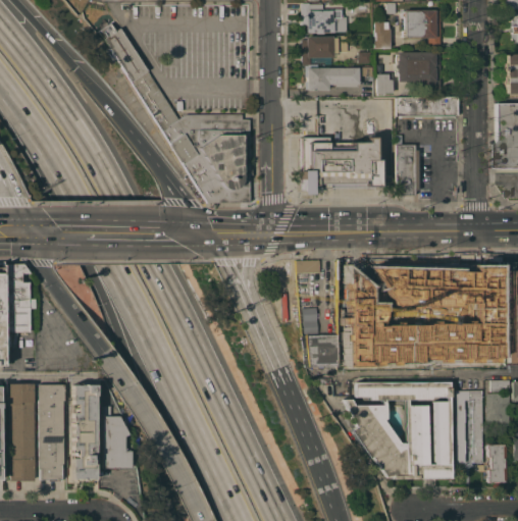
[(506,0),(517,0),(517,9),(507,9),(506,0)]
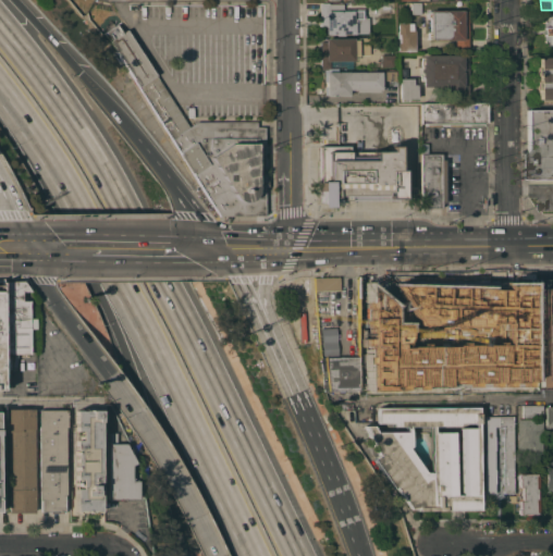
[(384,20),(382,20),(382,3),(401,3),(401,20),(398,20),(398,29),(401,29),(400,37),(391,37),(391,29),(384,29),(384,20)]
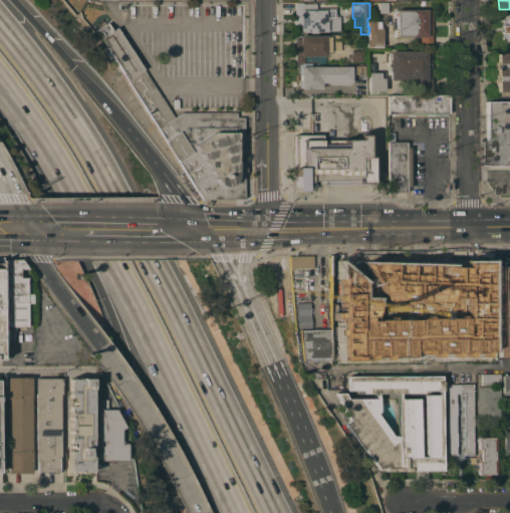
[(392,3),(392,14),(381,14),(381,11),(377,11),(377,3),(392,3)]
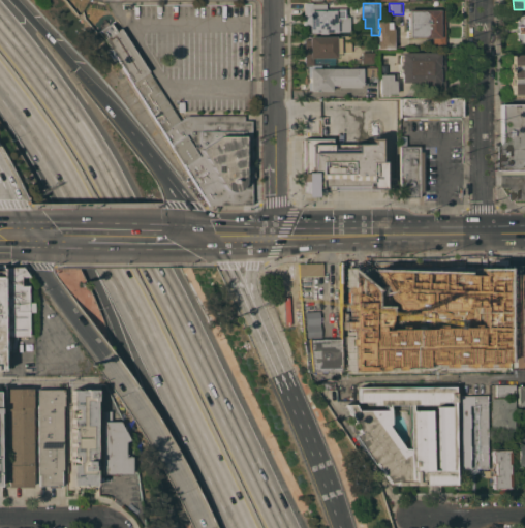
[(316,4),(316,5),(328,5),(328,9),(349,9),(349,19),(351,19),(351,35),(320,35),(320,34),(312,34),(312,27),(307,27),(307,4),(316,4)]
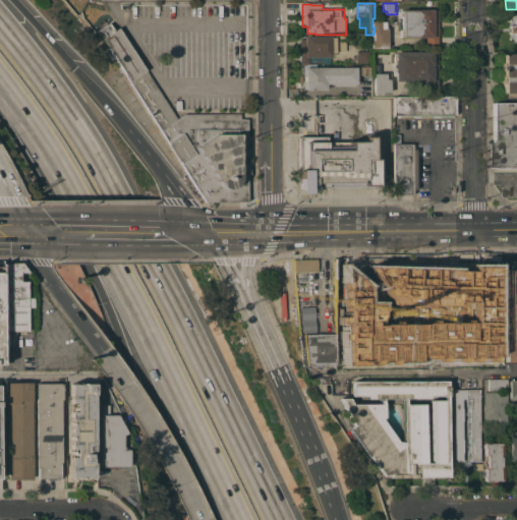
[(441,11),(441,47),(428,47),(428,39),(405,39),(405,37),(403,37),(403,31),(405,31),(405,18),(403,18),(403,11),(441,11)]
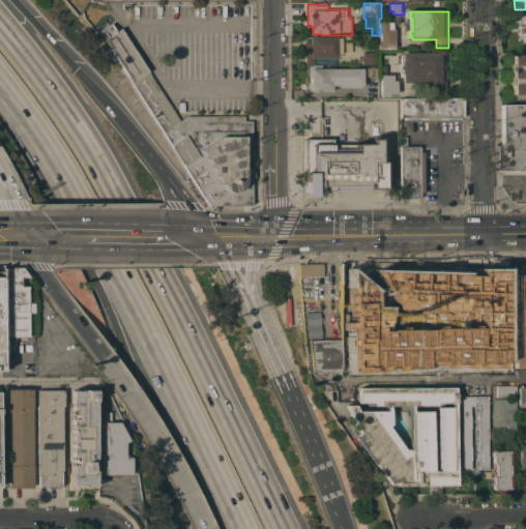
[(396,23),(396,30),(398,30),(398,50),(381,50),(381,23),(396,23)]
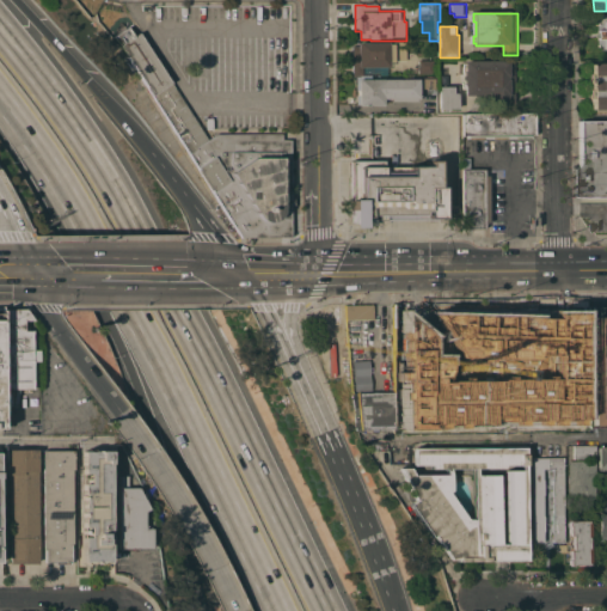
[(294,238),(246,238),(116,37),(132,28),(138,37),(142,34),(210,140),(219,135),(286,135),(286,141),(294,141),(294,200),(298,200),(298,207),(294,207),(294,236),(294,238)]
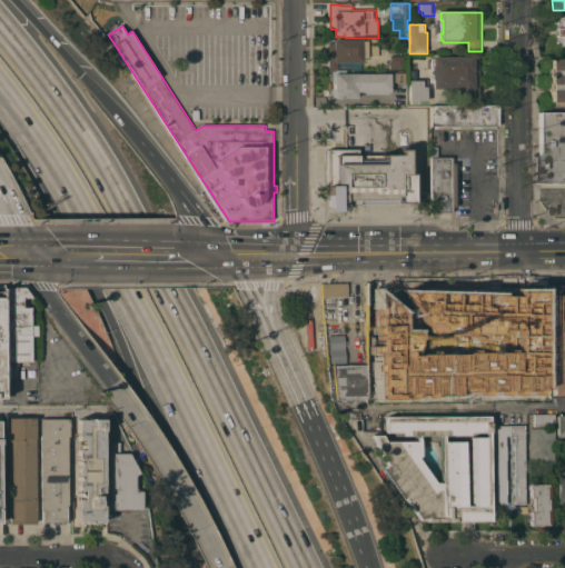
[(331,71),(331,43),(336,43),(336,40),(366,40),(366,41),(369,41),(369,39),(380,39),(382,57),(369,57),(370,59),(365,59),(366,70),(340,71),(331,71)]
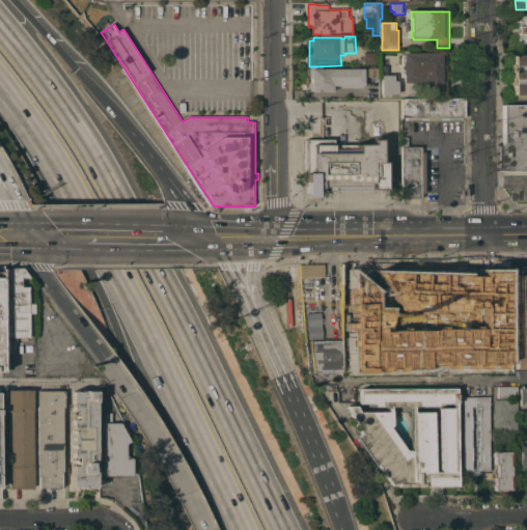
[(379,53),(379,64),(366,64),(366,53),(379,53)]
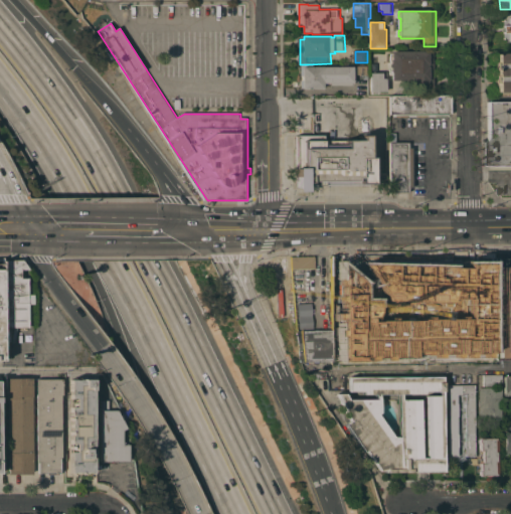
[(437,52),(436,88),(431,88),(431,89),(417,89),(417,81),(394,81),(394,73),(392,73),(392,59),(394,59),(394,52),(437,52)]
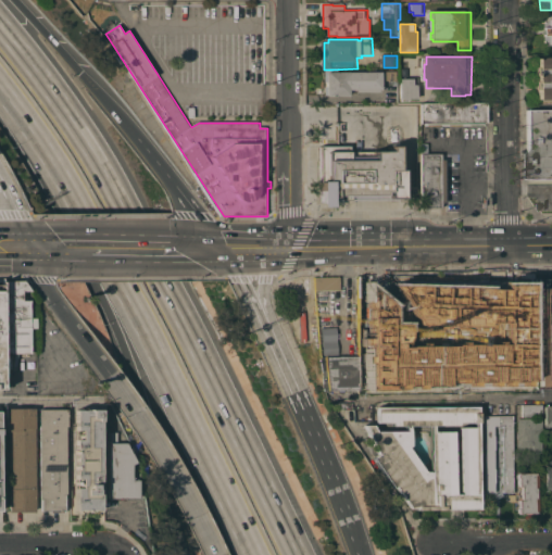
[(551,100),(549,100),(540,100),(540,90),(539,90),(539,83),(539,76),(539,68),(540,68),(540,59),(549,59),(551,59),(551,100)]
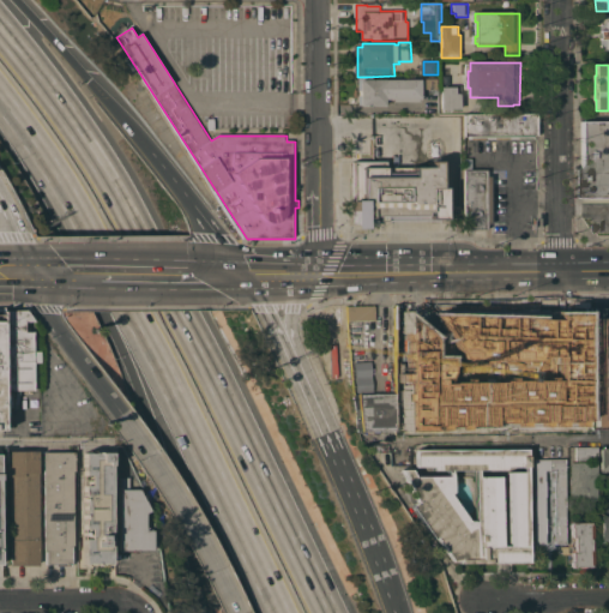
[(440,79),(440,89),(441,95),(436,95),(436,90),(428,90),(428,79),(440,79)]
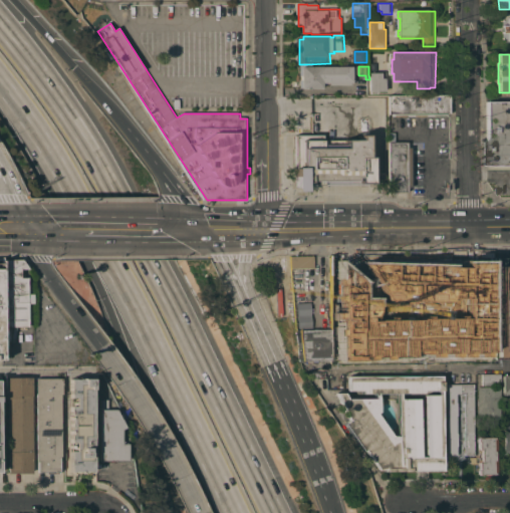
[(355,67),(355,83),(352,83),(352,85),(331,85),(331,83),(325,83),(325,89),(304,89),(304,67),(355,67)]
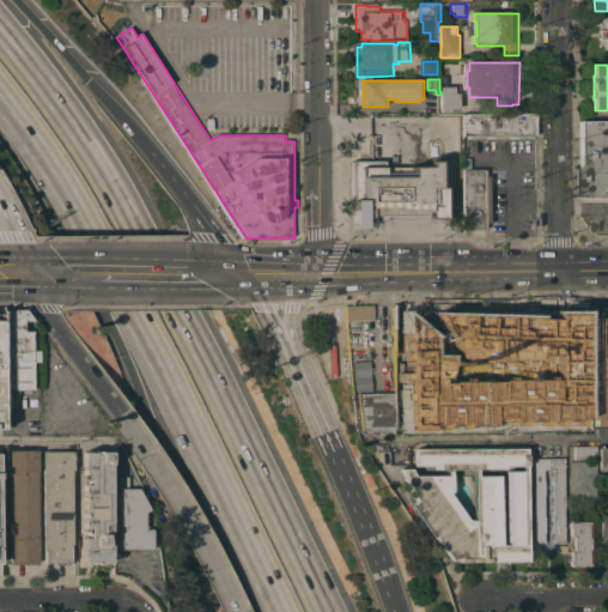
[(454,88),(454,86),(462,86),(462,110),(453,110),(453,111),(445,111),(445,109),(443,109),(443,88),(454,88)]
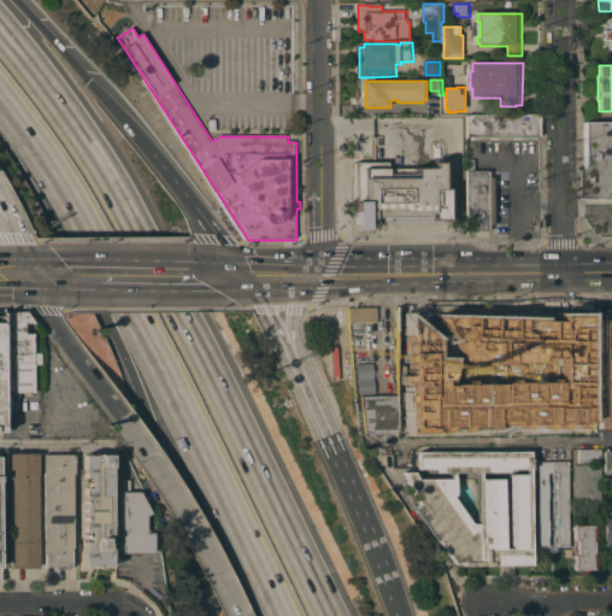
[(543,116),(543,138),(540,138),(540,141),(471,141),(471,139),(470,139),(470,116),(543,116)]
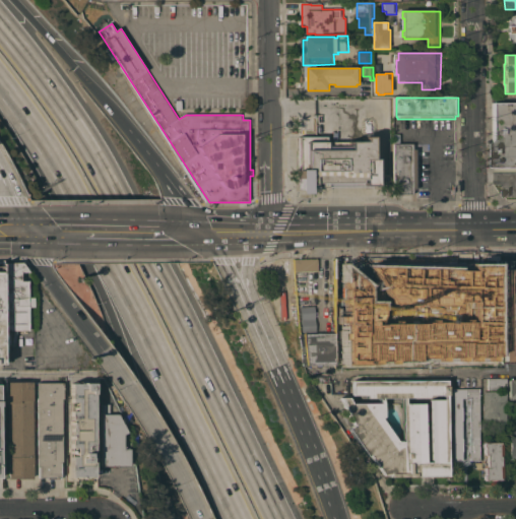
[(497,103),(515,102),(515,168),(497,169),(497,103)]
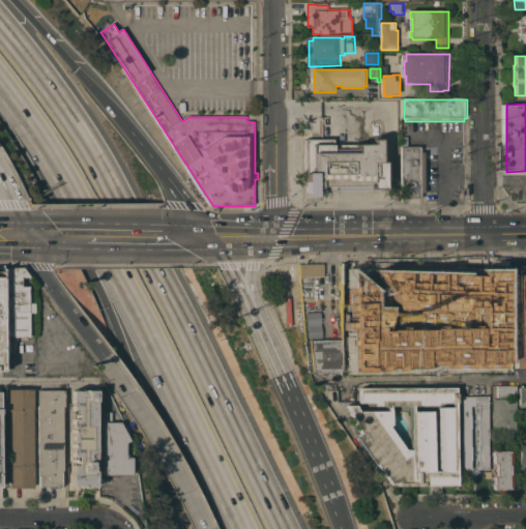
[(382,162),(386,162),(386,189),(380,189),(329,190),(329,186),(322,186),(322,188),(318,188),(318,197),(309,197),(308,141),(334,140),(334,146),(358,145),(358,144),(375,144),(375,140),(382,140),(382,162)]
